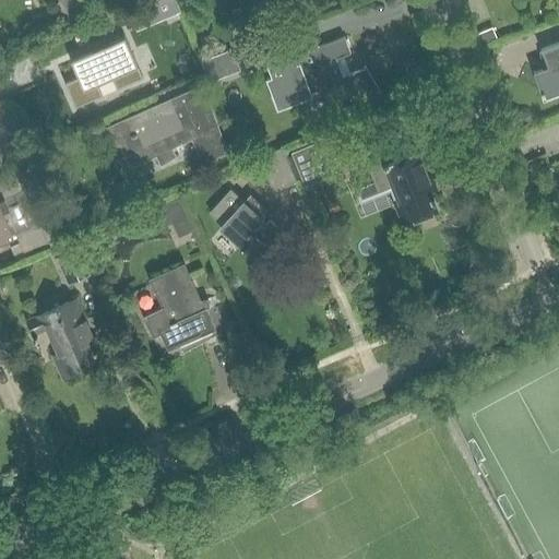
[(92,20),(79,0),(57,0),(60,3),(56,7),(73,33),(92,20)]
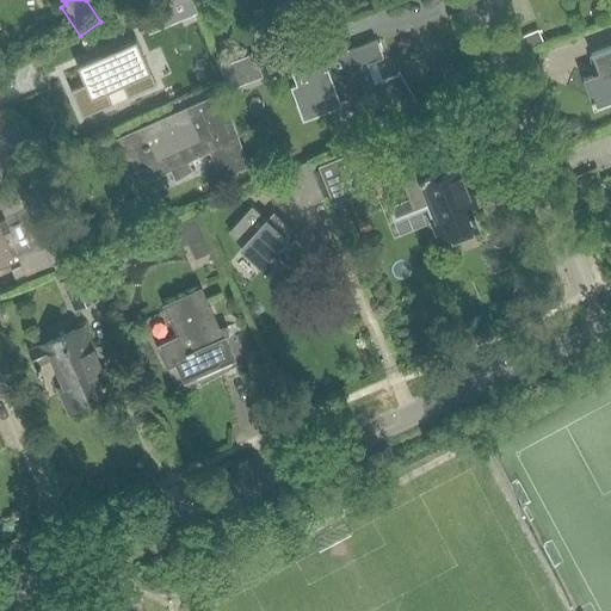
[(196,13),(190,0),(170,0),(161,4),(171,25),(196,13)]
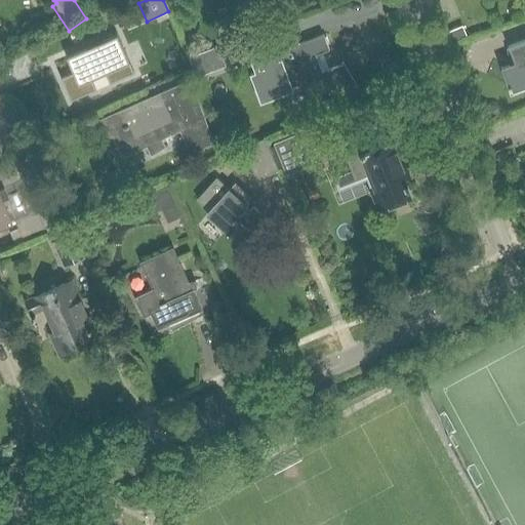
[(462,28),(448,33),(453,43),(467,37),(462,28)]
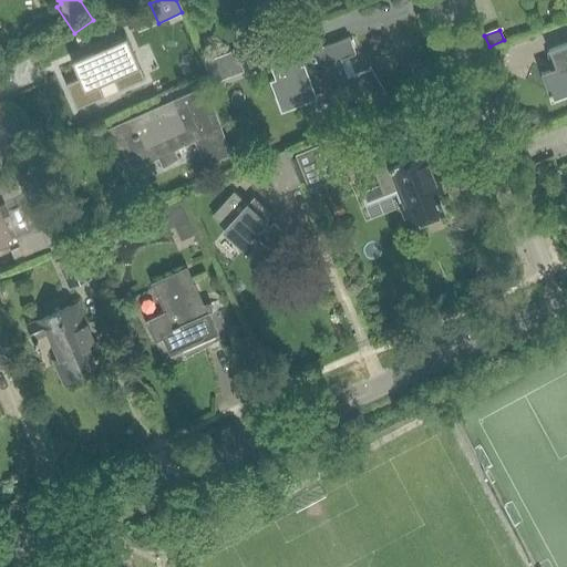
[(80,79),(65,84),(76,109),(104,98),(99,85),(113,79),(119,91),(145,80),(126,37),(72,61),(80,79)]
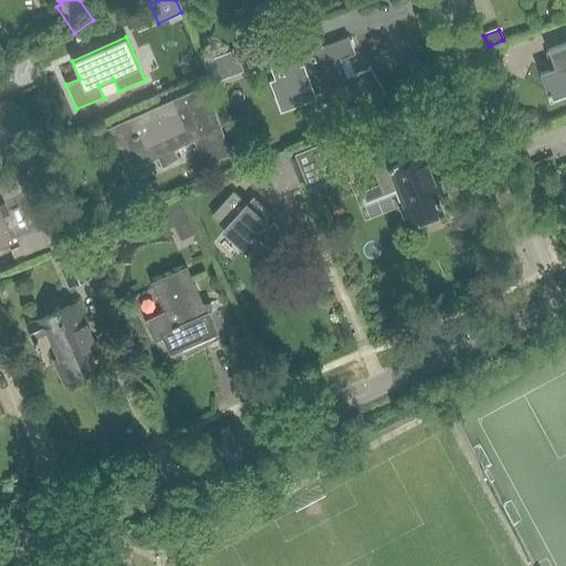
[(270,80),(282,111),(315,97),(313,93),(348,80),(357,102),(385,92),(371,67),(369,69),(370,71),(358,75),(350,56),(356,54),(350,39),(299,58),(293,41),(265,51),(275,77),(270,80)]
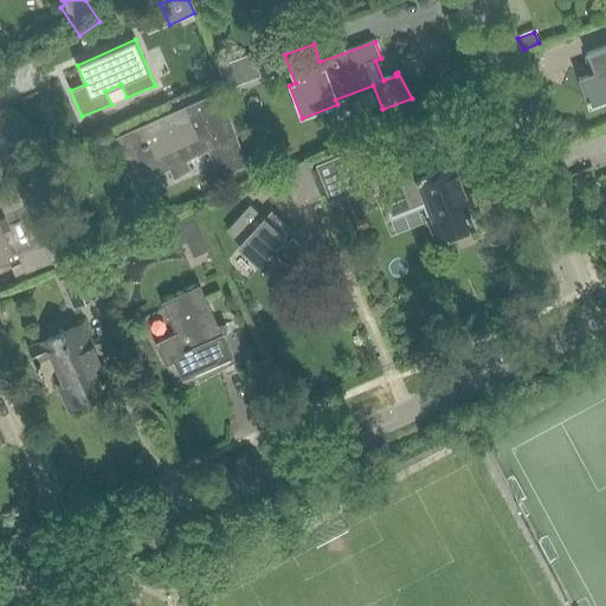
[(590,107),(591,107),(592,109),(605,103),(605,46),(590,53),(597,73),(580,81),(590,107)]
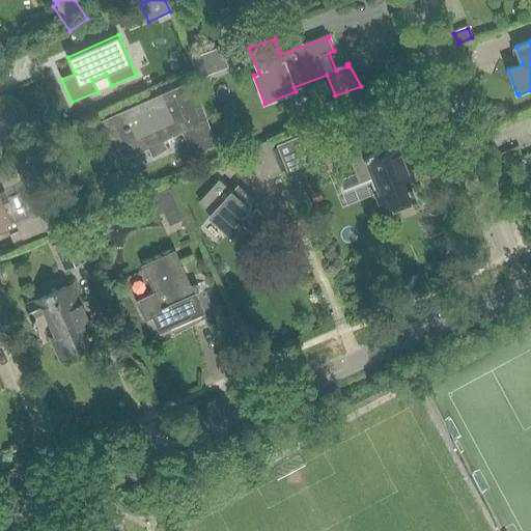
[(228,68),(220,49),(191,61),(199,81),(228,68)]
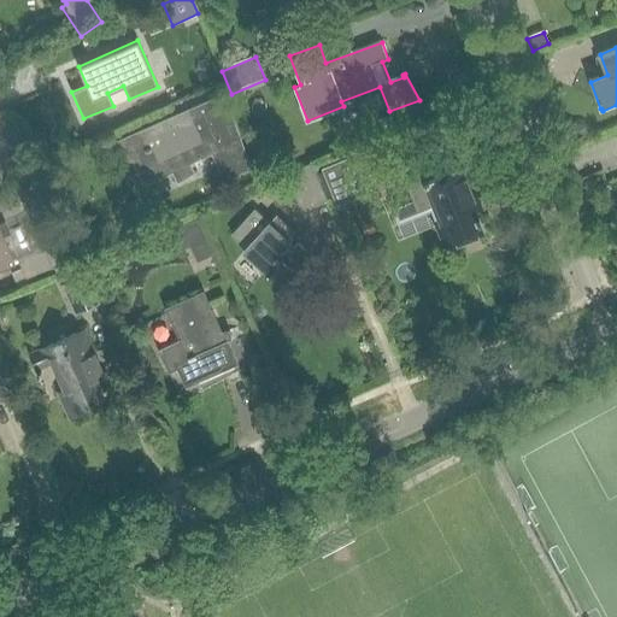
[(159,131),(119,150),(125,164),(134,160),(144,180),(171,168),(178,182),(193,174),(187,160),(213,148),(225,174),(248,164),(229,115),(212,122),(205,105),(157,127),(159,131)]
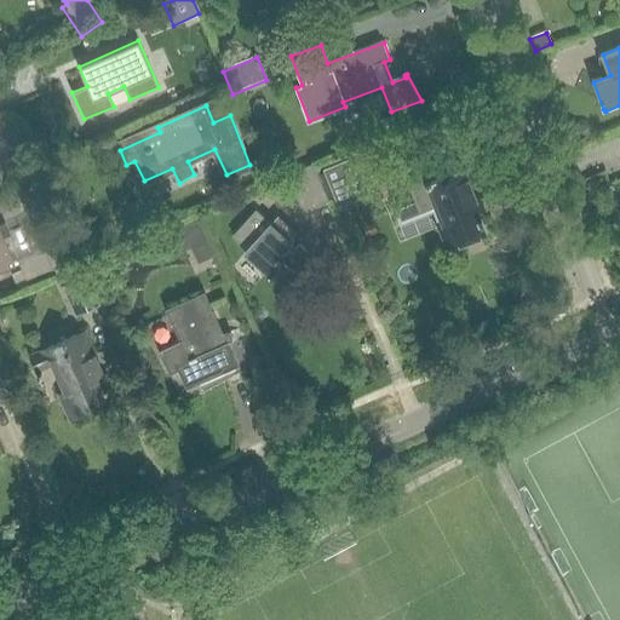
[(406,220),(436,207),(443,225),(438,227),(448,250),(488,234),(483,222),(480,223),(476,214),(484,211),(466,165),(436,177),(425,147),(382,166),(396,197),(406,220)]
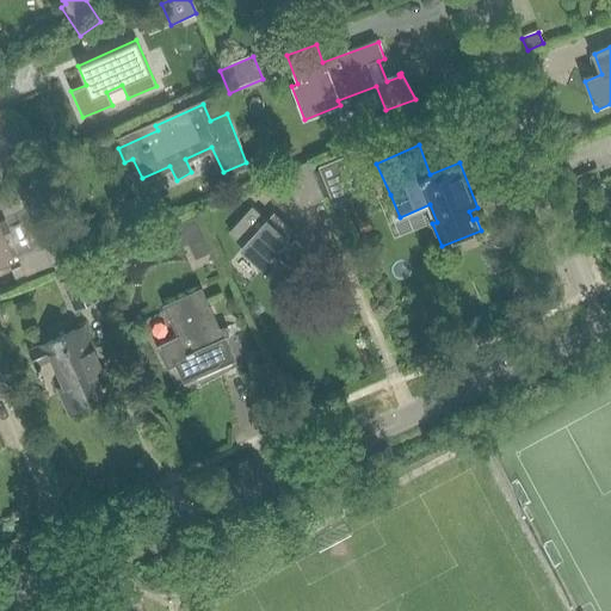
[(350,155),(319,167),(333,203),(364,191),(350,155)]
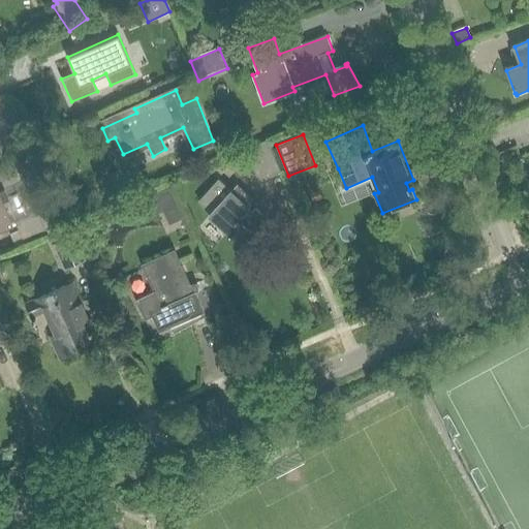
[(217,184),(200,201),(211,216),(210,217),(248,252),(270,229),(258,219),(262,215),(255,208),(258,205),(239,187),(229,196),(217,184)]
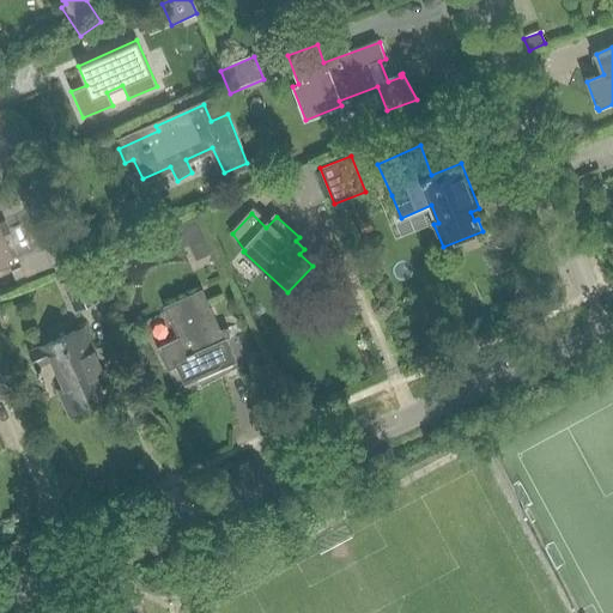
[(196,219),(181,225),(189,247),(196,261),(212,255),(196,219)]
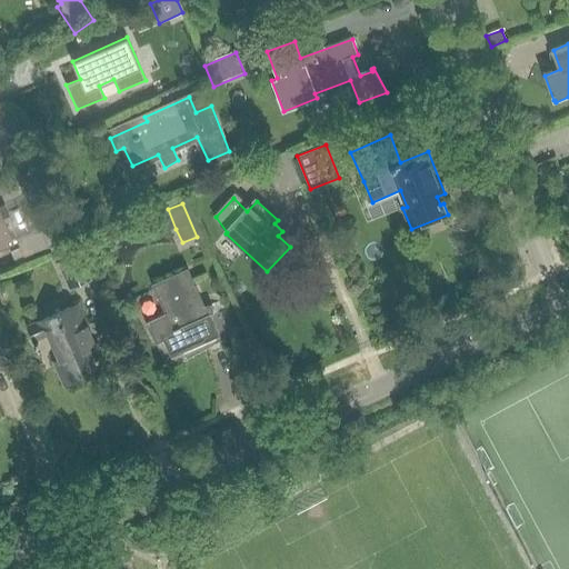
[(345,213),(341,206),(333,209),(337,217),(345,213)]
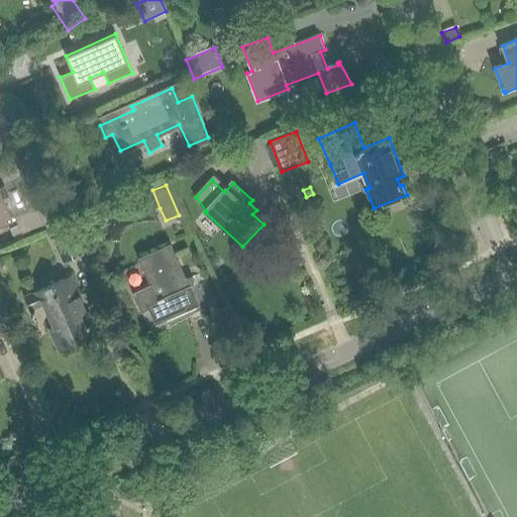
[(0,228),(13,223),(0,194),(0,228)]
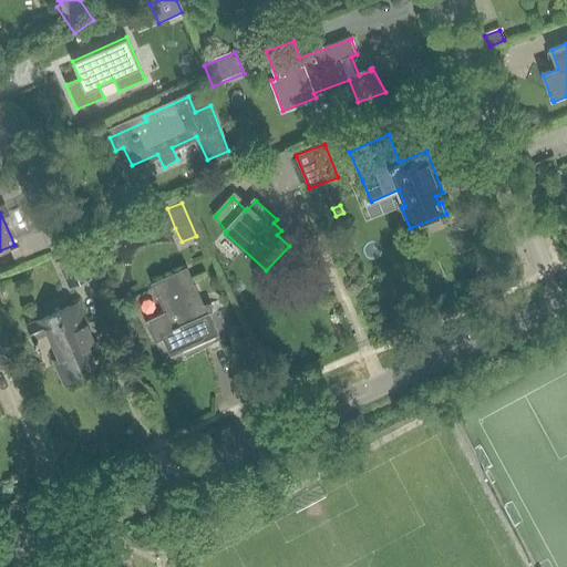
[(64,246),(54,223),(42,228),(17,239),(27,263),(64,246)]
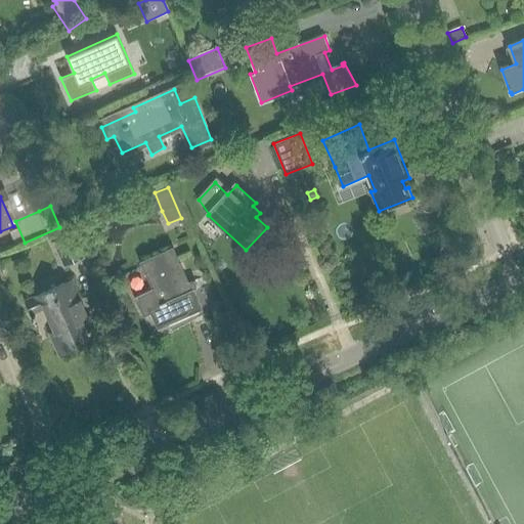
[(84,259),(73,234),(51,244),(62,269),(84,259)]
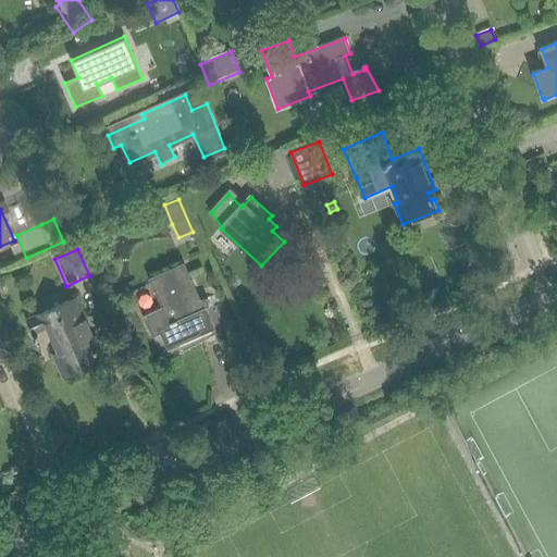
[(149,277),(163,310),(141,320),(149,336),(160,331),(168,349),(214,329),(185,261),(149,277)]
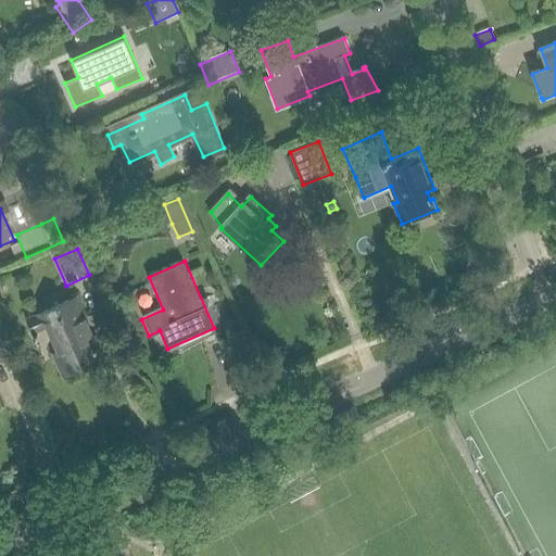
[(91,364),(102,358),(74,298),(26,319),(33,333),(48,327),(59,352),(54,354),(64,376),(74,371),(80,373),(90,368),(91,364)]
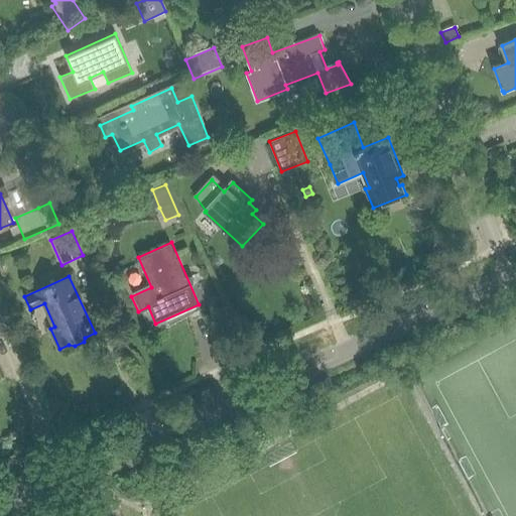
[(0,339),(10,335),(0,311),(0,339)]
